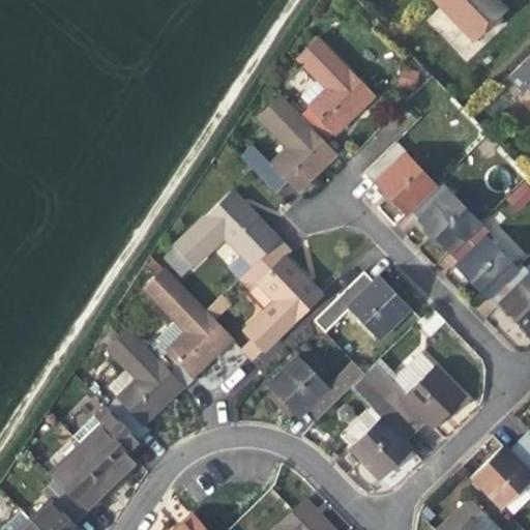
[(498,0),(435,0),(474,39),(506,8),(498,0)]
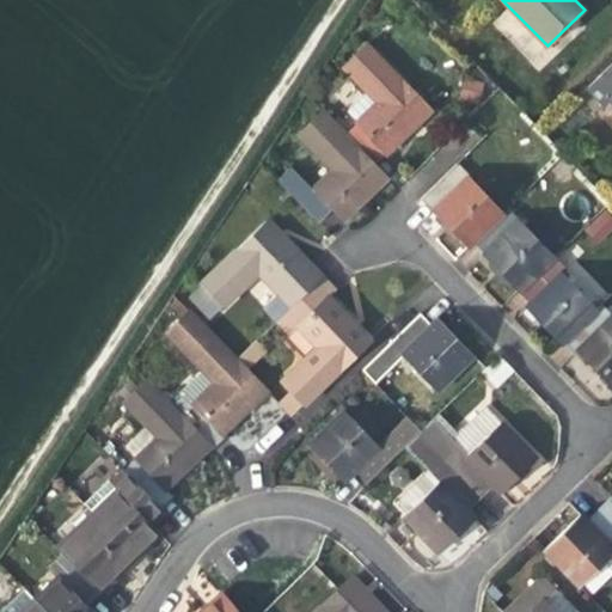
[(354,118),(342,130),(374,164),(404,134),(429,110),(366,44),(343,67),(366,90),(346,109),(354,118)]
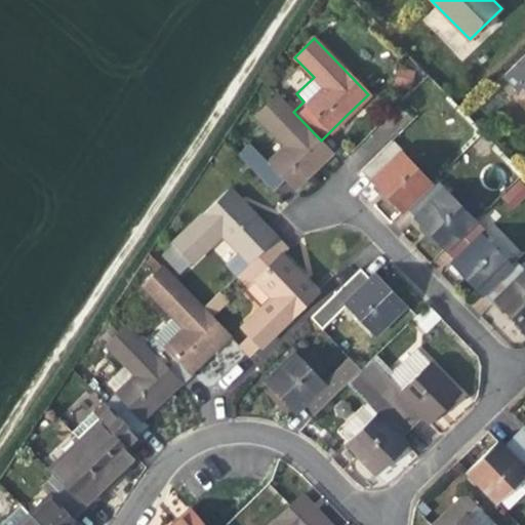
[(518,90),(523,85),(524,82),(524,53),(503,75),(518,90)]
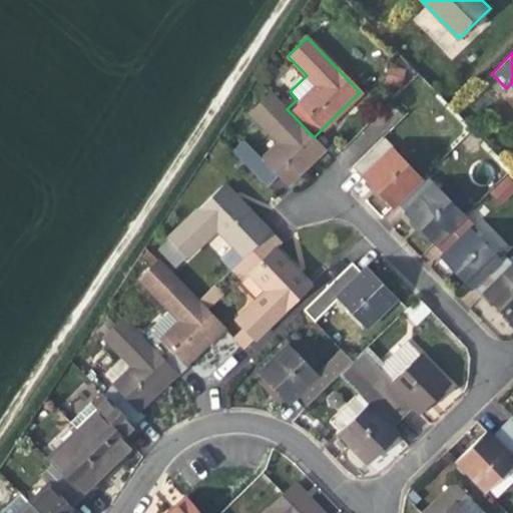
[(402,83),(405,68),(389,66),(386,81),(402,83)]
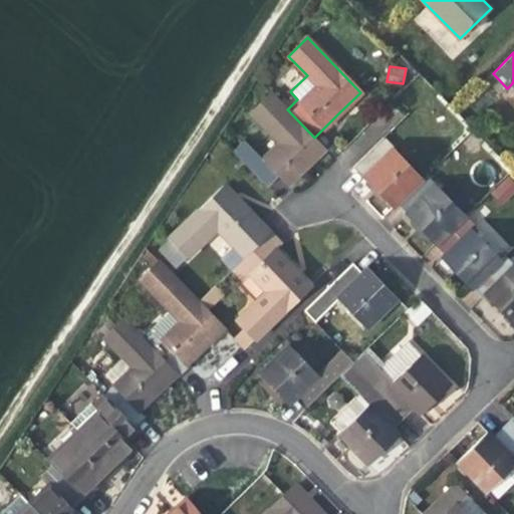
[(262,158),(278,175),(287,184),(307,165),(324,148),(314,138),(287,109),(271,92),(251,112),(279,142),(262,158)]
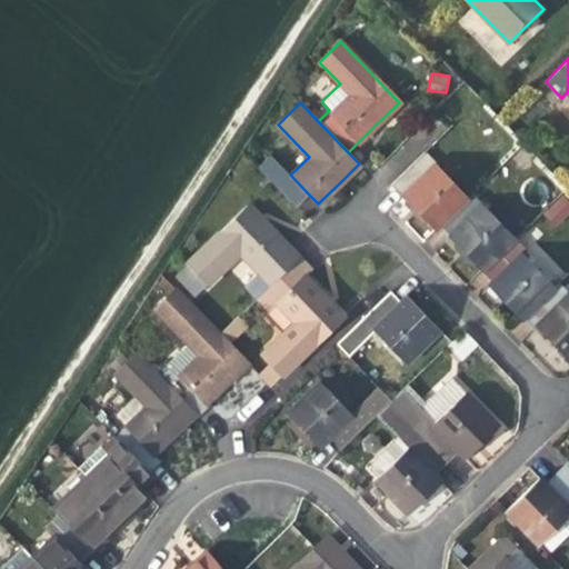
[(435,230),(438,226),(468,197),(423,151),(389,183),(415,210),(435,230)]
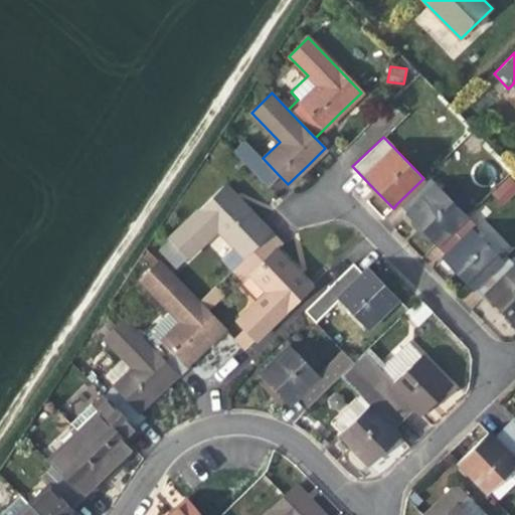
[(268,185),(279,175),(263,158),(243,139),(232,149),(268,185)]
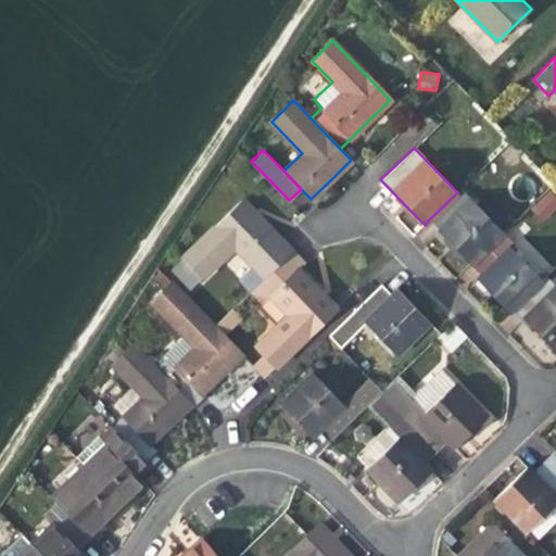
[(452,245),(470,265),(504,232),(462,188),(457,192),(428,220),(452,245)]
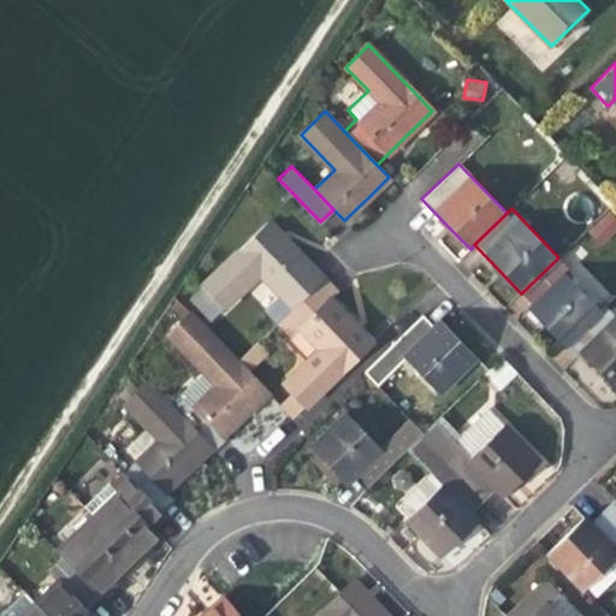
[(599,247),(615,232),(615,219),(609,212),(586,230),(599,247)]
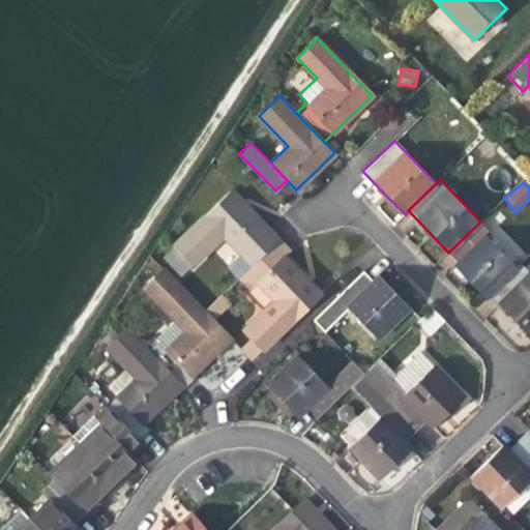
[(226,265),(238,277),(278,238),(255,213),(230,187),(173,242),(195,264),(211,247),(223,237),(238,254),(226,265)]
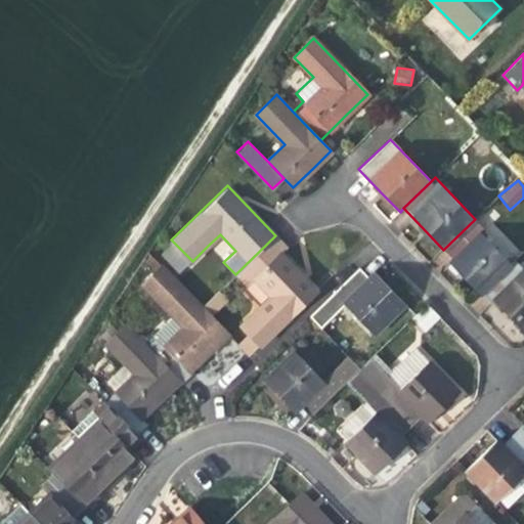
[(452,259),(480,232),(484,228),(475,219),(443,250),(452,259)]
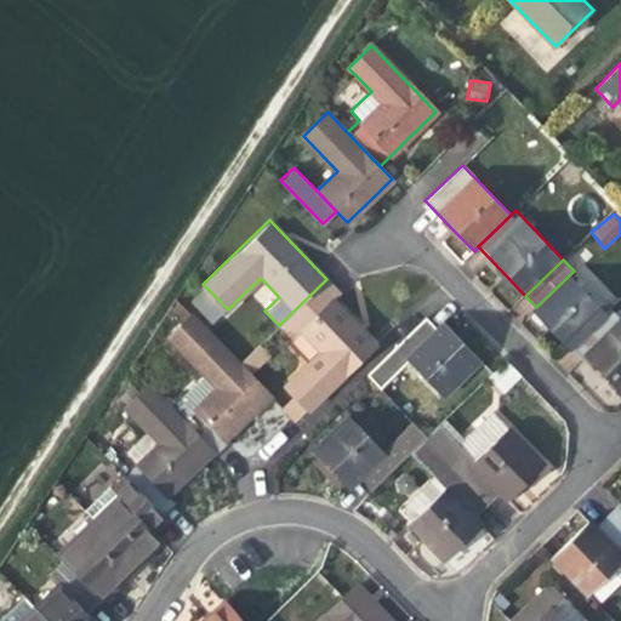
[(605,313),(569,275),(536,307),(533,312),(551,331),(568,348),(573,345),(605,313)]
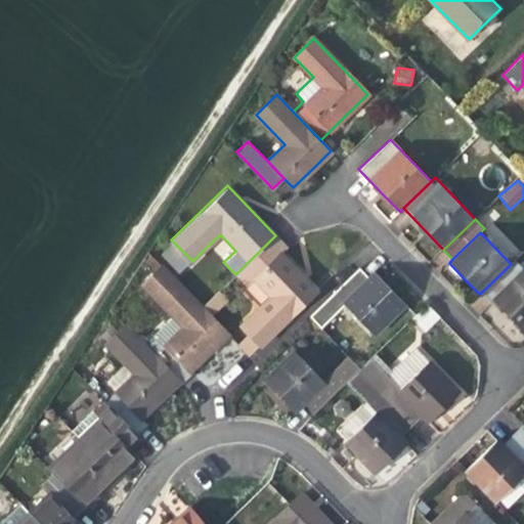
[(288,248),(275,235),(235,274),(247,287),(254,279),(270,296),(252,313),(239,324),(248,334),(237,343),(250,355),(317,290),(296,267),(282,253),(288,248)]
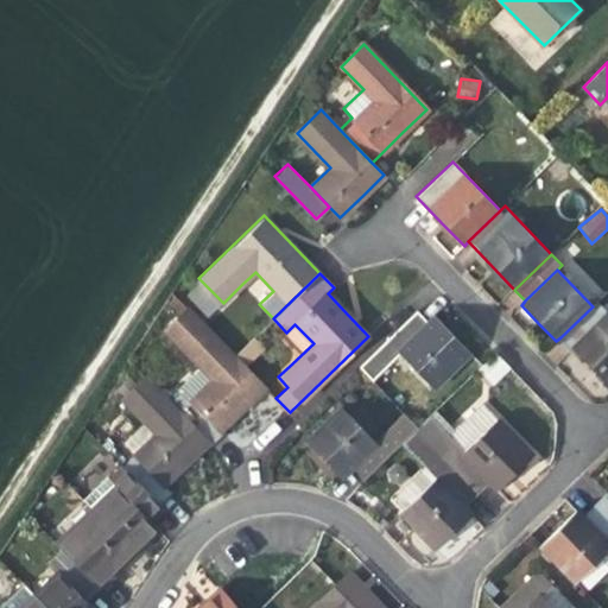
[(242,284),(223,303),(236,316),(255,298),(242,284)]
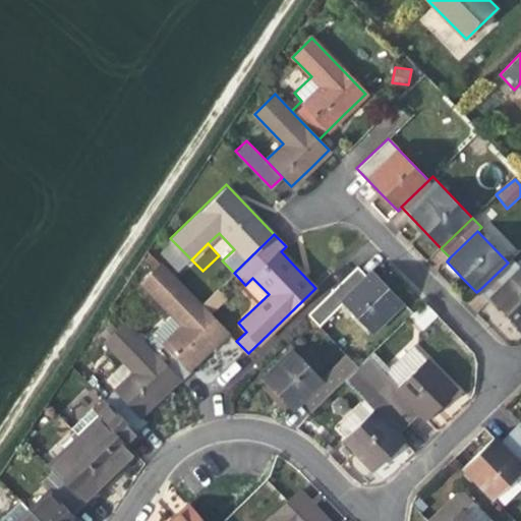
[(520,268),(512,258),(508,263),(480,289),(502,311),(520,330),(520,329),(520,268)]
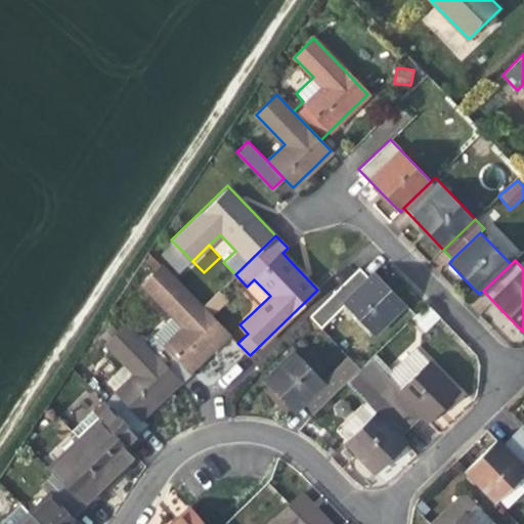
[(173,316),(143,345),(178,382),(208,353),(228,334),(161,263),(140,282),(173,316)]
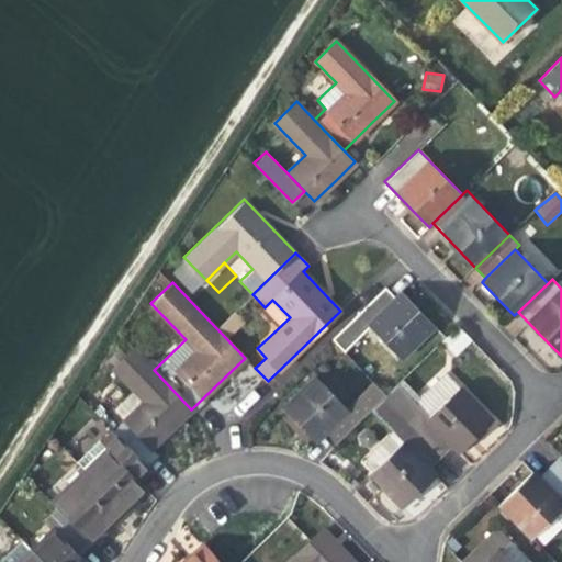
[(360,334),(369,325),(398,296),(389,285),(350,323),(360,334)]
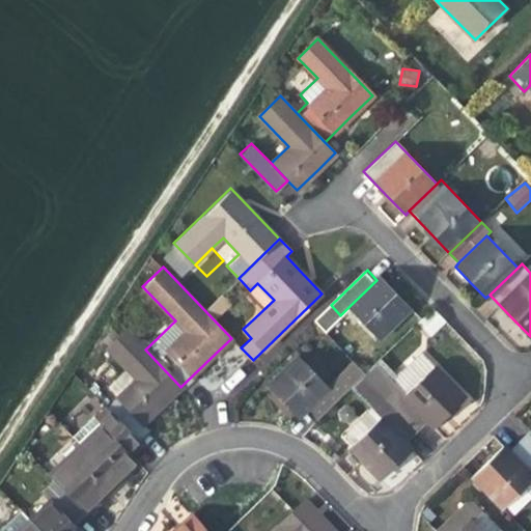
[(381,276),(376,280),(348,307),(379,339),(412,308),(397,292),(381,276)]
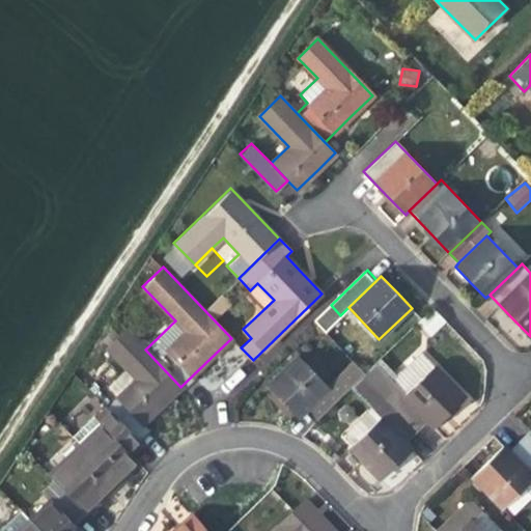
[(240,301),(255,317),(274,300),(257,283),(250,290),(240,301)]
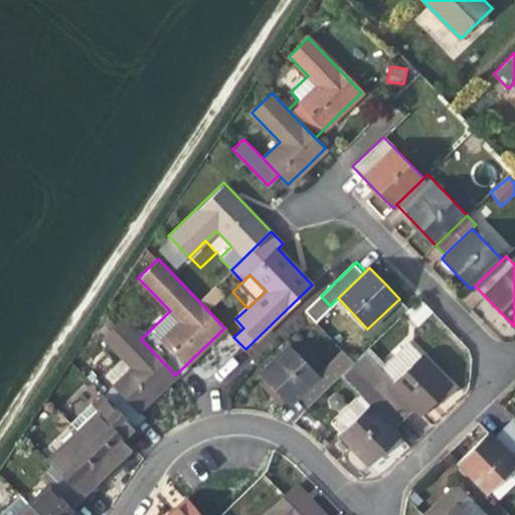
[(314,321),(330,306),(321,296),(304,311),(314,321)]
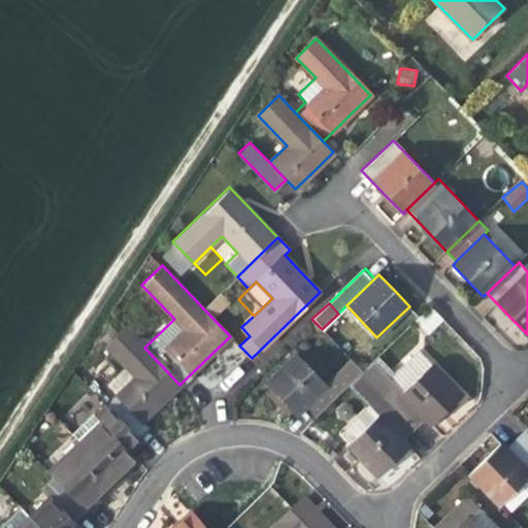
[(434,309),(419,322),(428,333),(443,321),(434,309)]
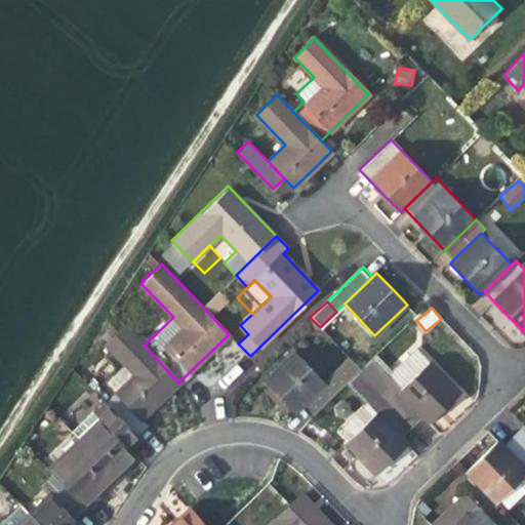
[(161,399),(178,382),(144,346),(125,326),(106,345),(134,375),(106,403),(136,436),(147,426),(140,418),(161,399)]
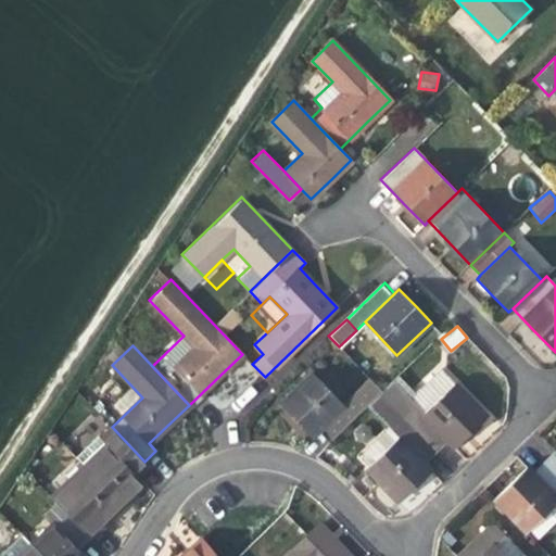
[(440,367),(406,399),(447,441),(454,447),(488,416),(466,394),(454,382),(440,367)]
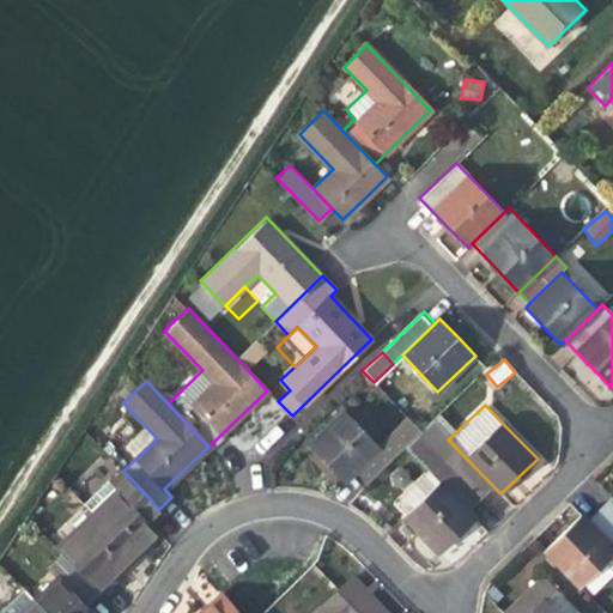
[(344,483),(349,477),(381,447),(345,410),(308,445),(313,450),(339,478),(344,483)]
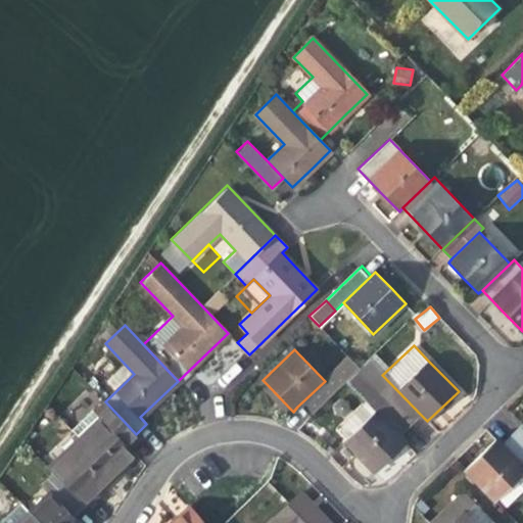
[(325,381),(297,407),(307,418),(345,381),(357,371),(360,368),(349,358),(325,381)]
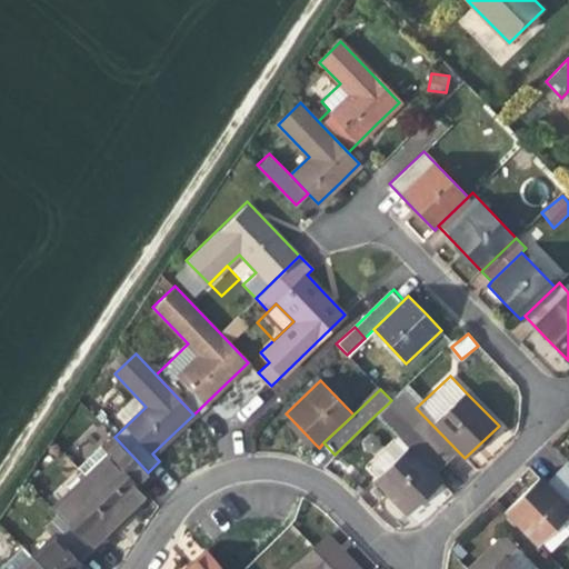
[(446,463),(458,451),(416,408),(400,391),(391,400),(388,403),(446,463)]
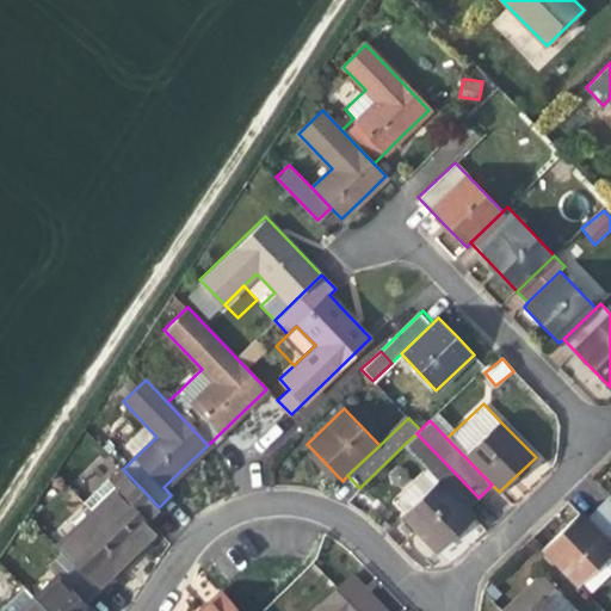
[(424,466),(466,510),(479,498),(417,433),(403,445),(424,466)]
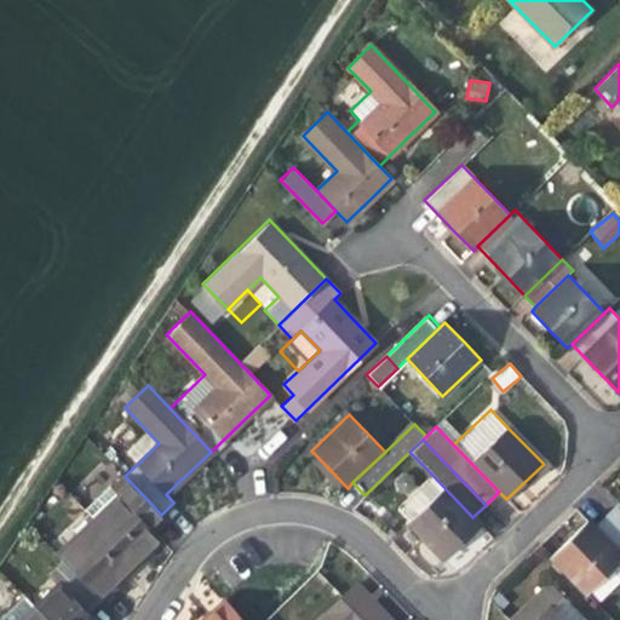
[(337,489),(343,483),(316,455),(310,460),(325,476),(337,489)]
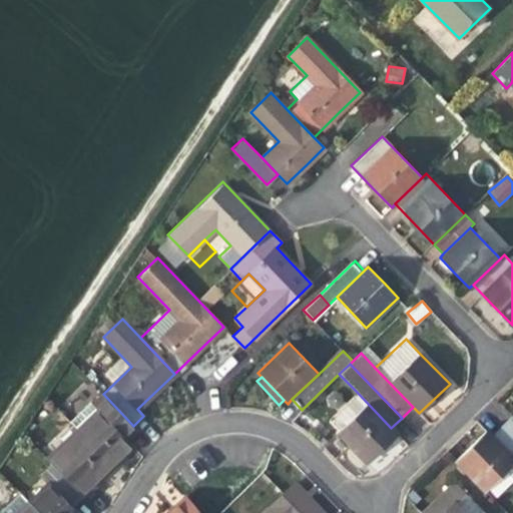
[(397,434),(391,428),(356,391),(334,412),(331,422),(339,430),(337,432),(367,463),(386,445),(397,434)]
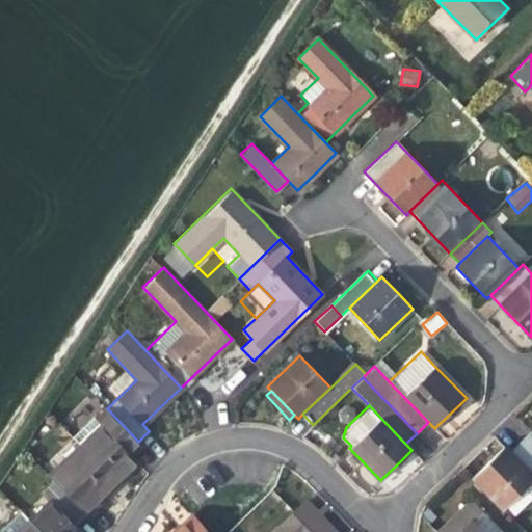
[(107,408),(97,418),(128,451),(138,442),(107,408)]
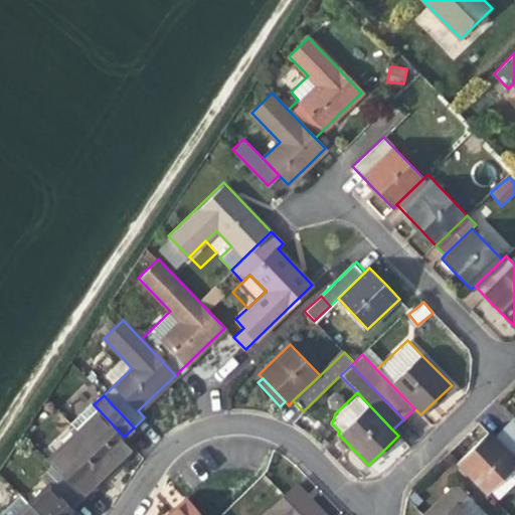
[(124,437),(94,404),(93,403),(71,422),(80,433),(112,466),(124,454),(133,446),(124,437)]
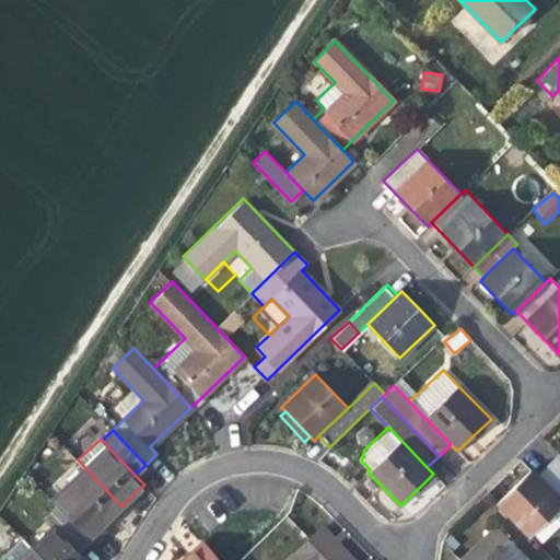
[(559,453),(559,454),(558,453),(548,462),(559,474),(559,453)]
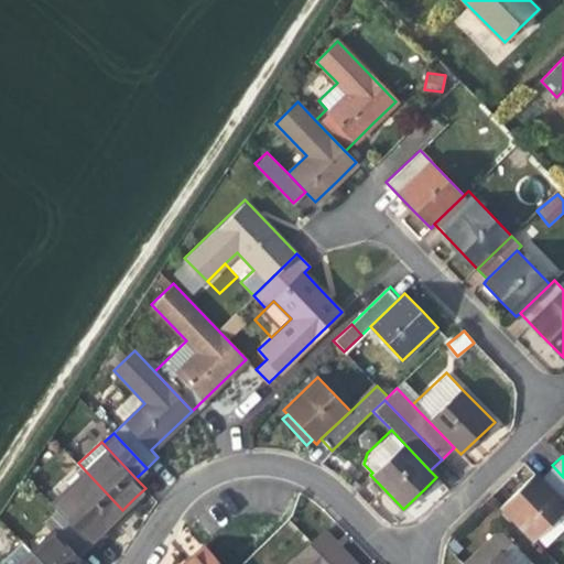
[(563,477),(552,465),(539,478),(563,503),(563,477)]
